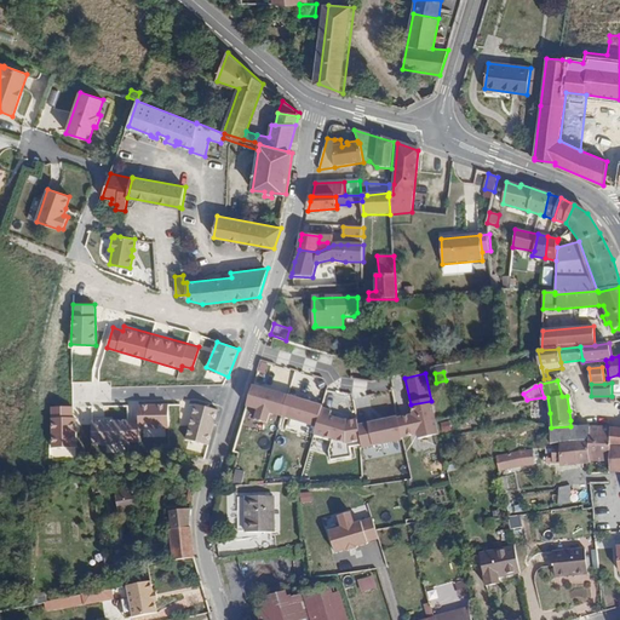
[(282,417),(288,396),(252,386),(246,407),(258,411),(256,420),(267,424),(270,414),(282,417)]
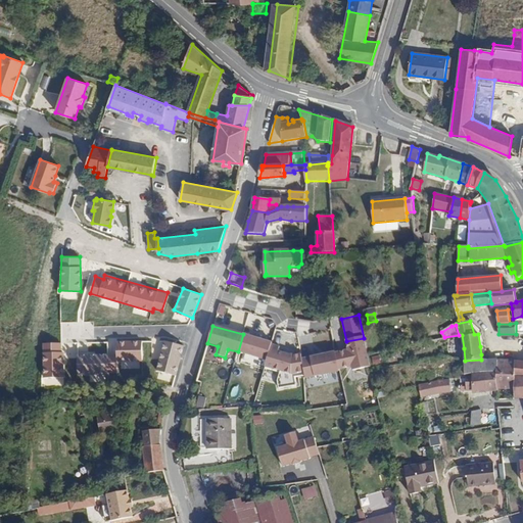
[(273,343),(243,334),(238,351),(268,361),(272,345),(273,343)]
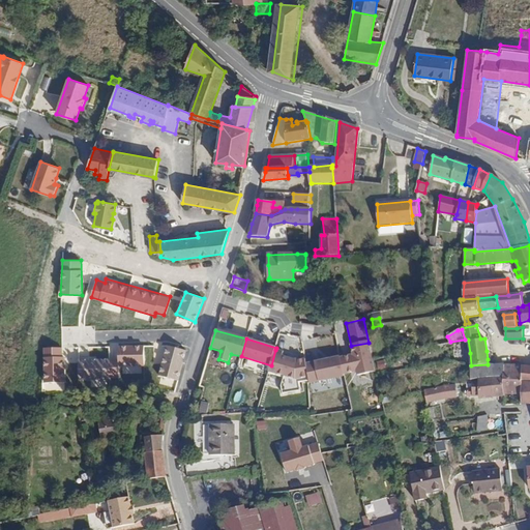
[(374,360),(370,342),(369,343),(351,346),(353,356),(341,358),(346,377),(357,375),(358,378),(377,374),(374,360)]
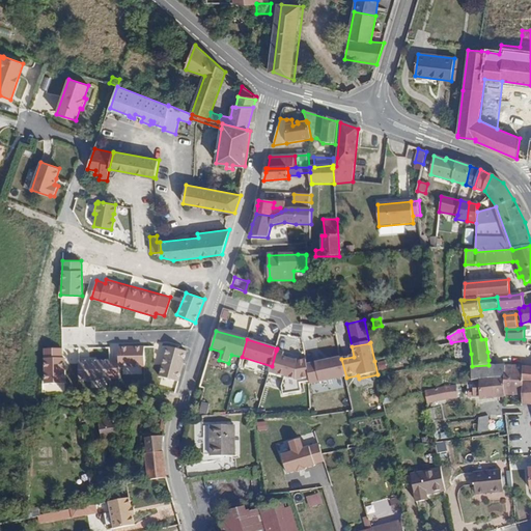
[(144,368),(143,347),(119,346),(119,368),(144,368)]
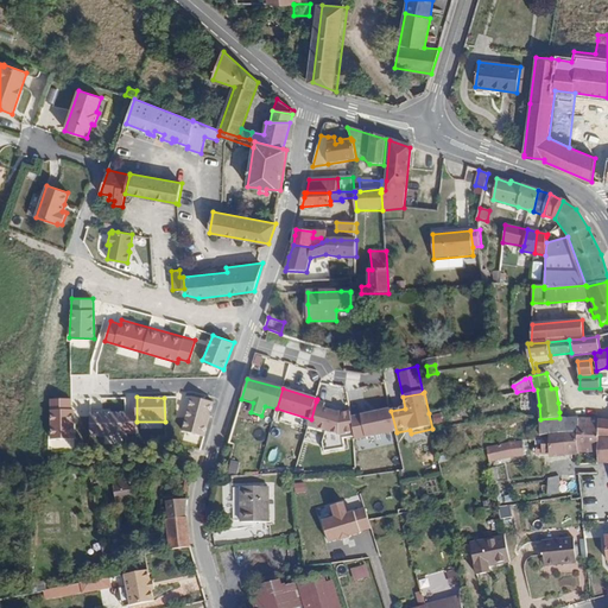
[(215,401),(190,397),(181,431),(204,437),(215,401)]
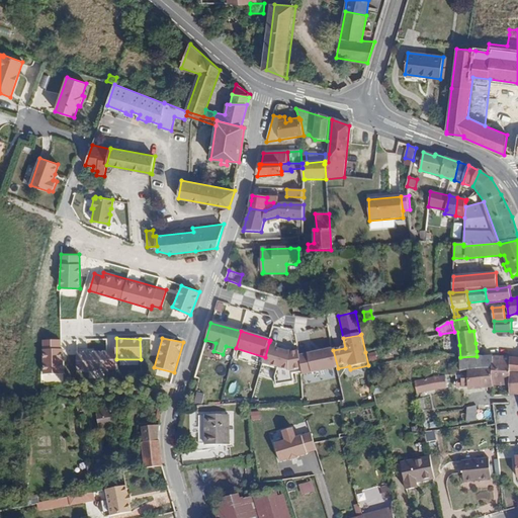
[(61,349),(60,340),(42,341),(44,374),(65,373),(63,349),(61,349)]
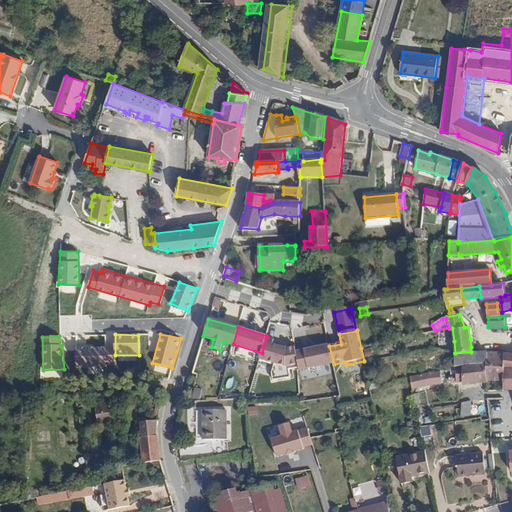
[(262,353),(260,359),(275,363),(272,373),(273,377),(290,374),(289,366),(299,364),(296,352),(296,348),(287,349),(273,345),(274,341),(266,338),(262,353)]
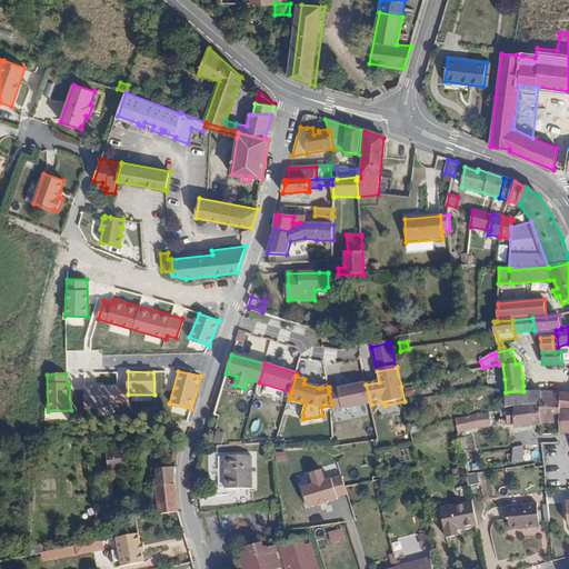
[(118,385),(86,383),(86,410),(118,408),(118,385)]
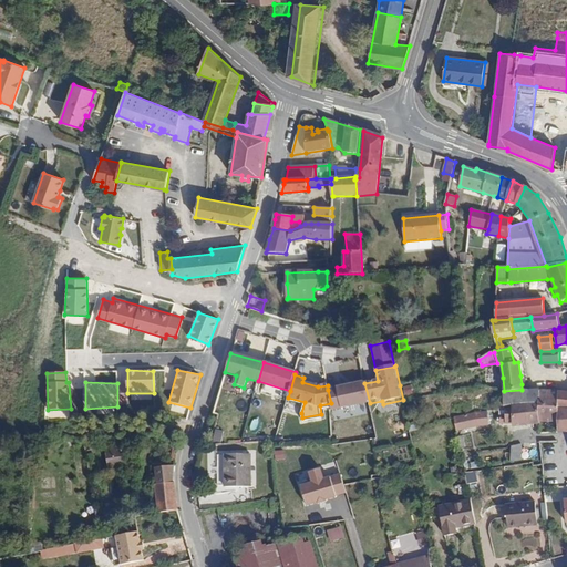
[(364,383),(328,390),(331,403),(332,410),(370,403),(364,383)]
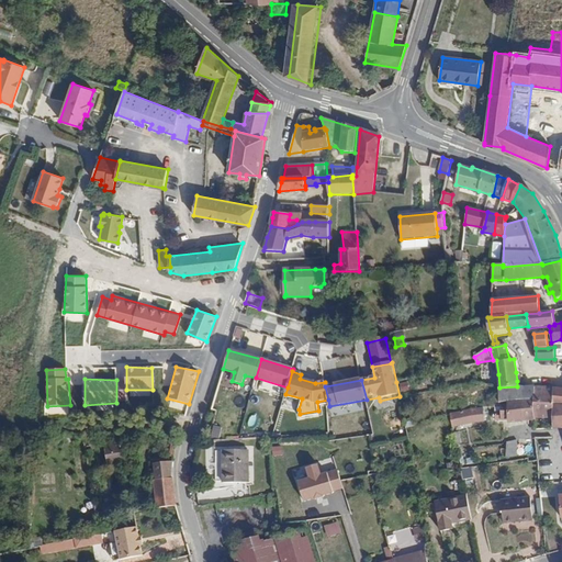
[(499,403),(521,401),(536,398),(535,388),(531,386),(525,388),(517,386),(499,388),(499,397),(494,397),(495,405),(501,405),(499,403)]
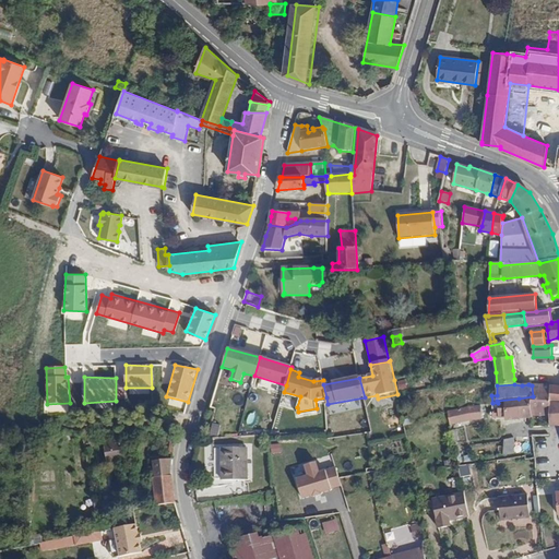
[(550,385),(532,385),(533,396),(533,416),(550,416),(550,405),(550,385)]
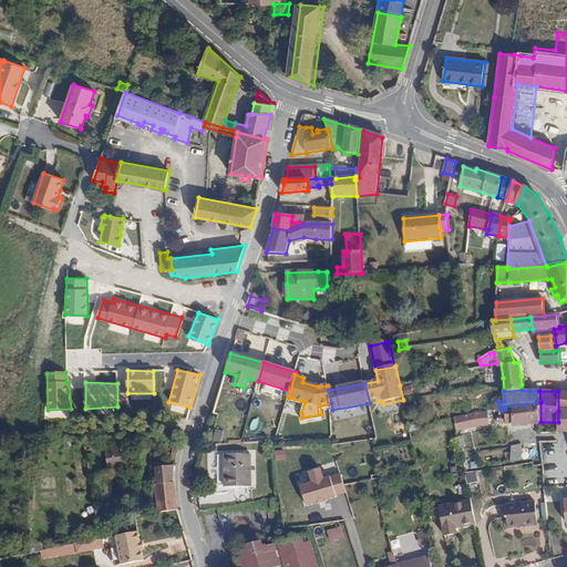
[(526,404),(528,424),(540,423),(540,422),(540,402),(526,404)]
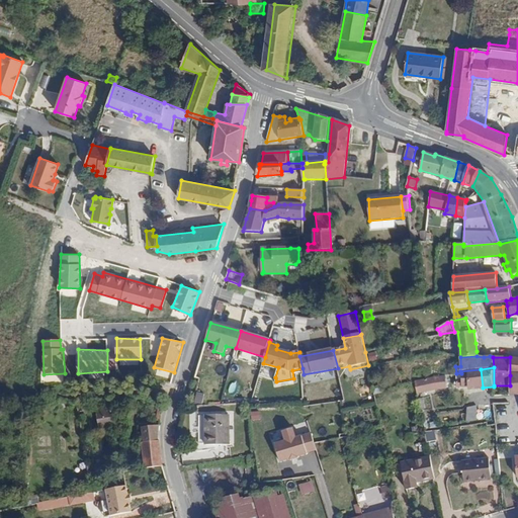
[(469,390),(483,387),(481,369),(460,371),(461,373),(456,373),(455,374),(455,379),(454,380),(454,387),(457,389),(457,387),(469,387),(469,390)]
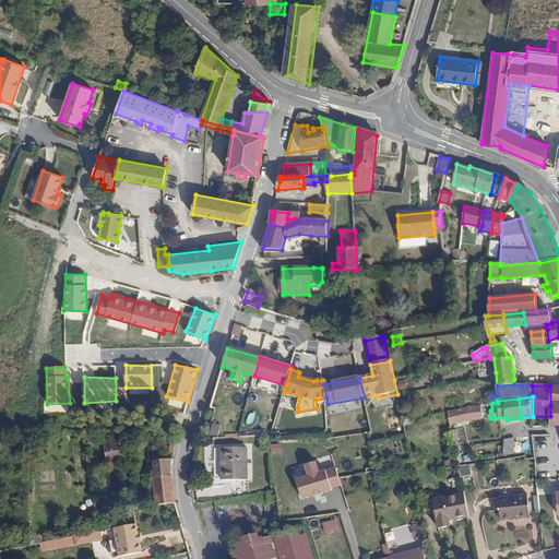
[(484,418),(483,405),(468,407),(449,413),(451,425),(471,420),(484,418)]
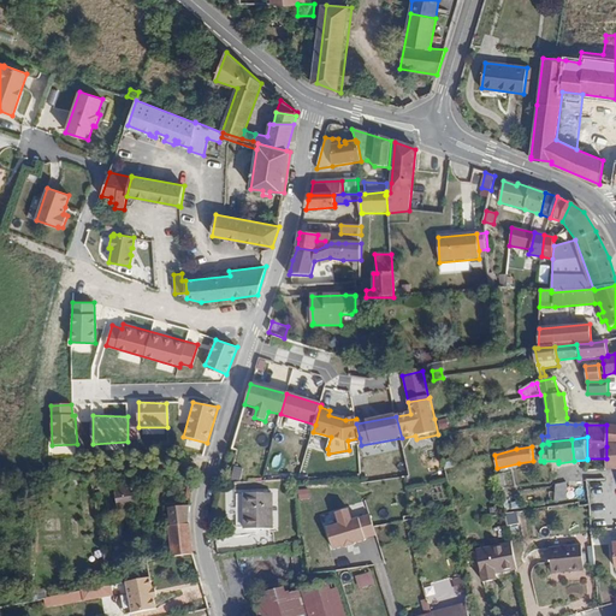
[(556,486),(555,502),(566,501),(568,483),(556,486)]
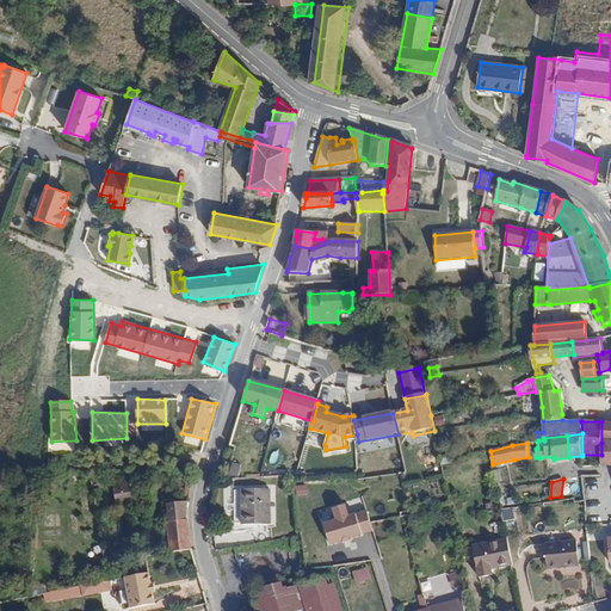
[(116,508),(137,506),(134,482),(113,483),(116,508)]
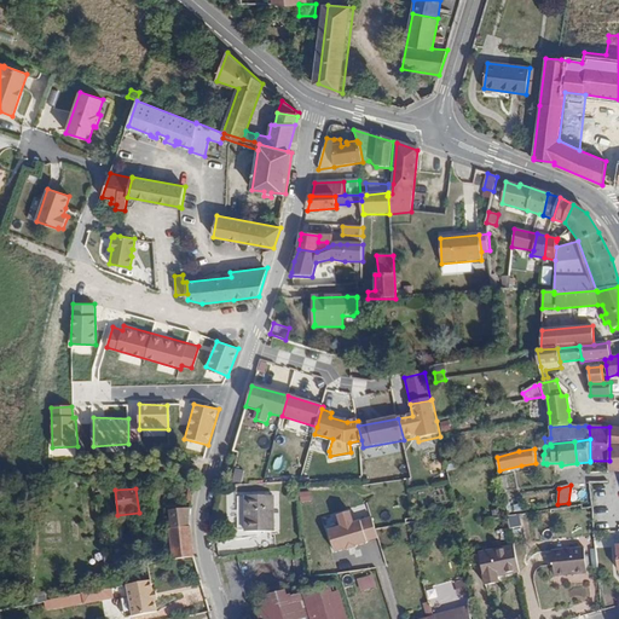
[(273,496),(246,496),(246,532),(273,532),(273,496)]
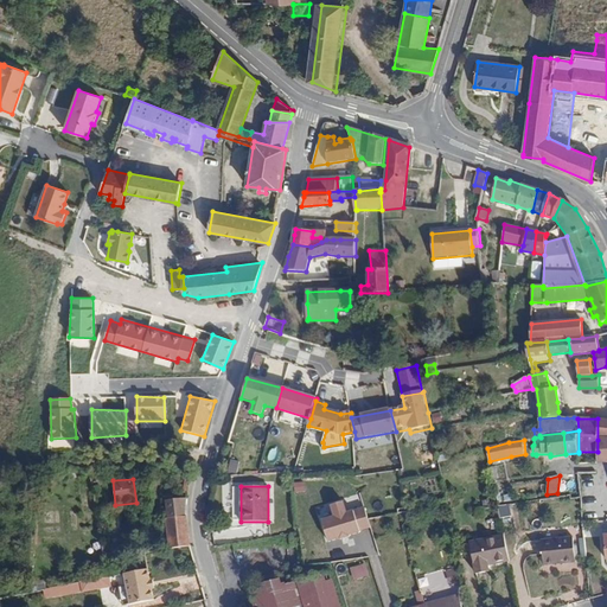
[(171,549),(191,547),(187,516),(187,500),(189,498),(167,500),(168,518),(167,518),(171,549)]
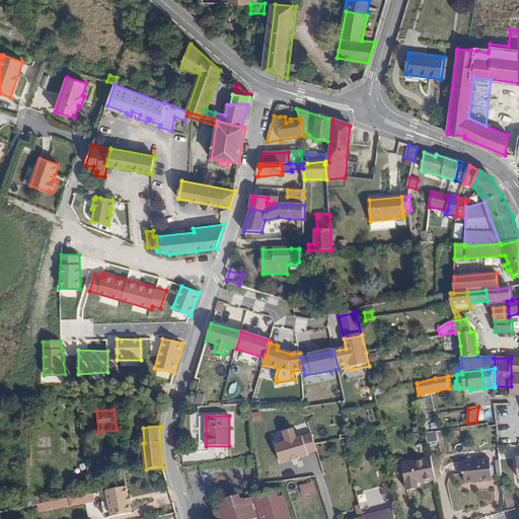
[(276,445),(282,463),(299,458),(308,455),(308,454),(317,451),(312,434),(297,439),(294,429),(284,432),(287,442),(276,445)]
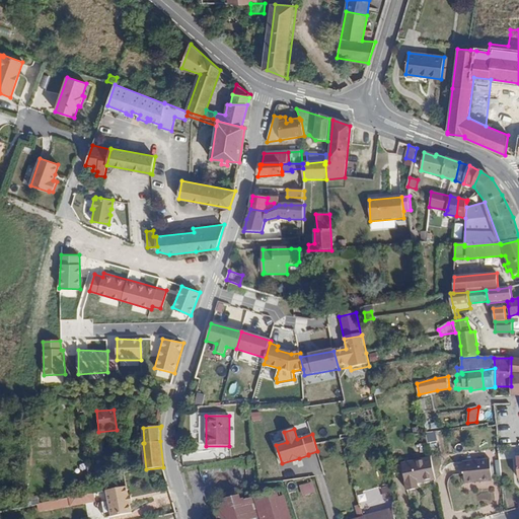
[(423,483),(435,479),(431,458),(402,464),(408,491),(419,489),(417,483),(423,482),(423,483)]
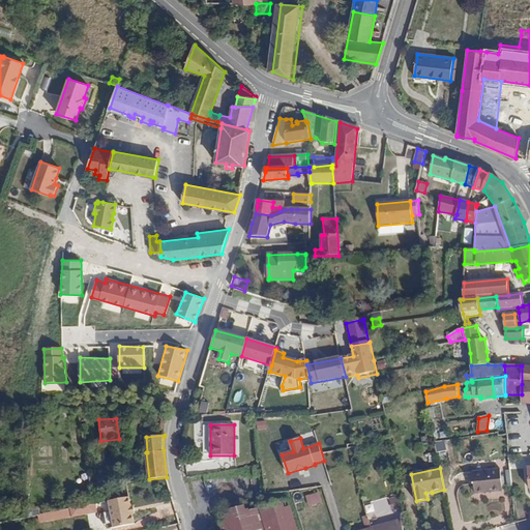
[(503,492),(501,469),(473,472),(475,494),(503,492)]
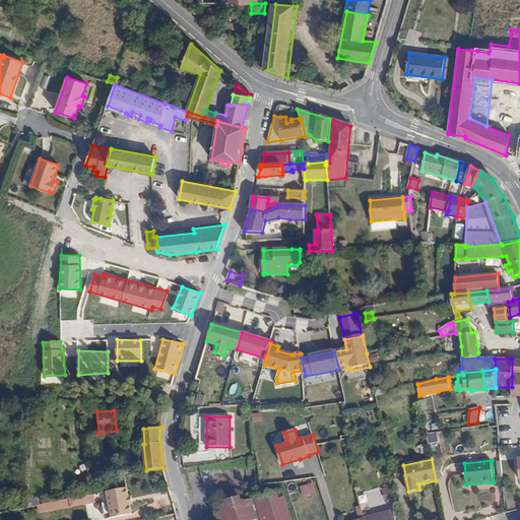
[(313,484),(304,486),(307,497),(316,494),(313,484)]
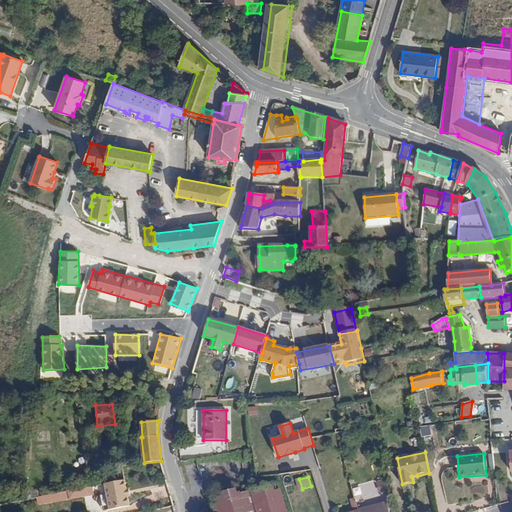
[(110,510),(130,506),(125,480),(105,484),(110,510)]
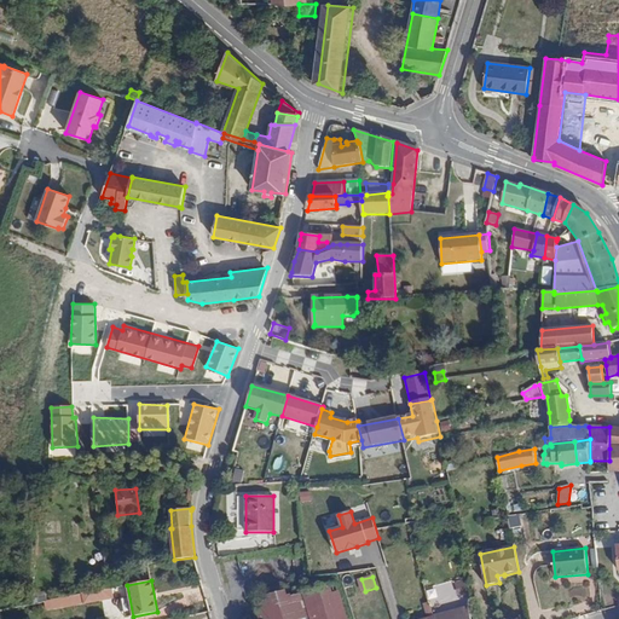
[(347,618),(337,584),(307,593),(287,599),(285,590),(255,599),(260,611),(258,611),(259,618),(347,618)]
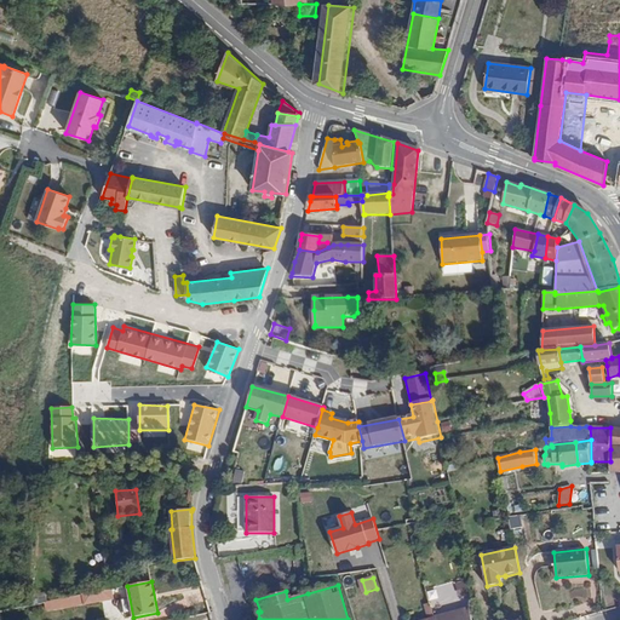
[(46,612),(113,602),(112,592),(45,602),(46,612)]
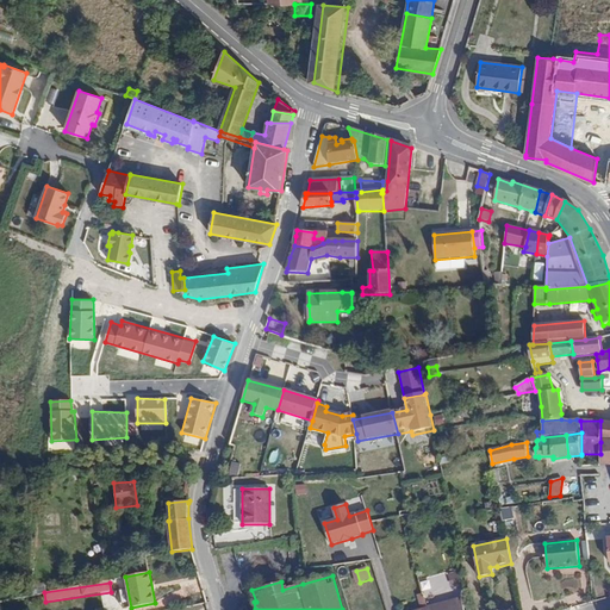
[(464,609),(460,598),(427,608),(427,609),(464,609)]
